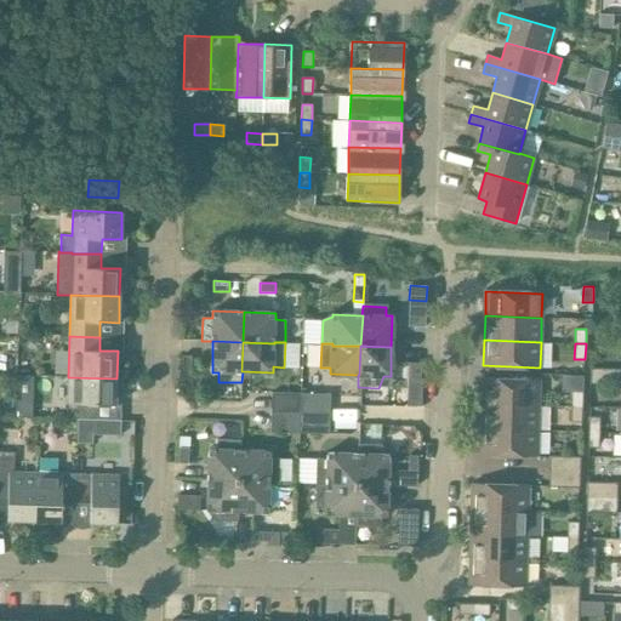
[(192,357),(182,355),(182,371),(191,371),(192,357)]
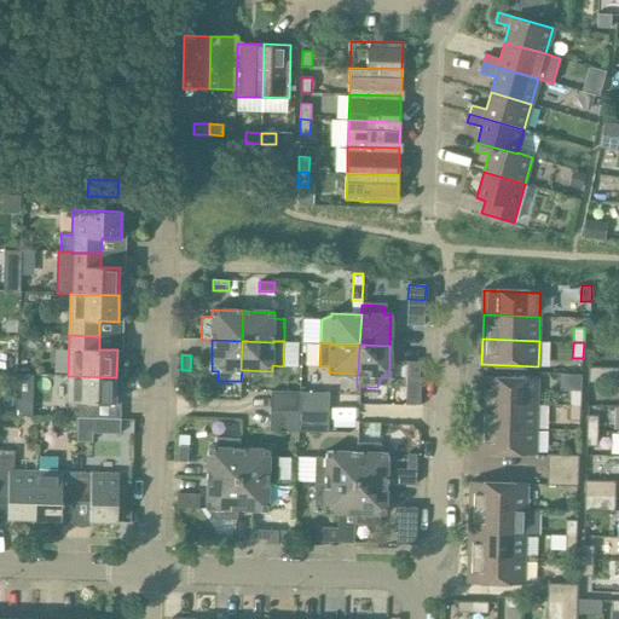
[(618,380),(618,368),(589,368),(589,383),(618,383),(618,380)]
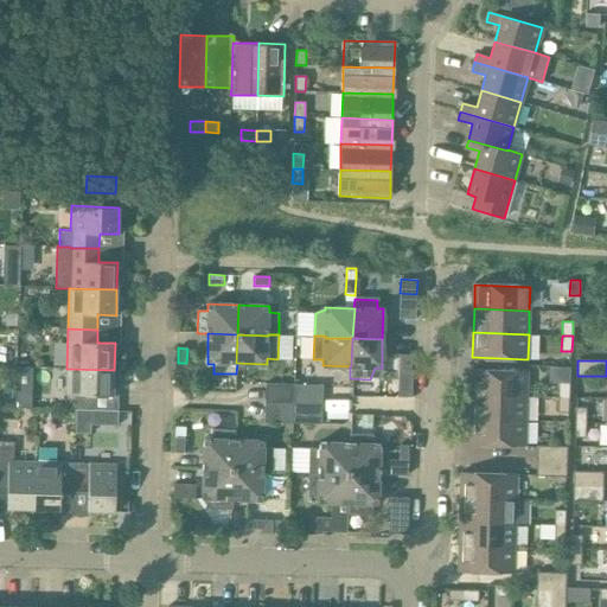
[(114,396),(114,370),(66,369),(65,409),(77,409),(95,409),(95,395),(114,396)]
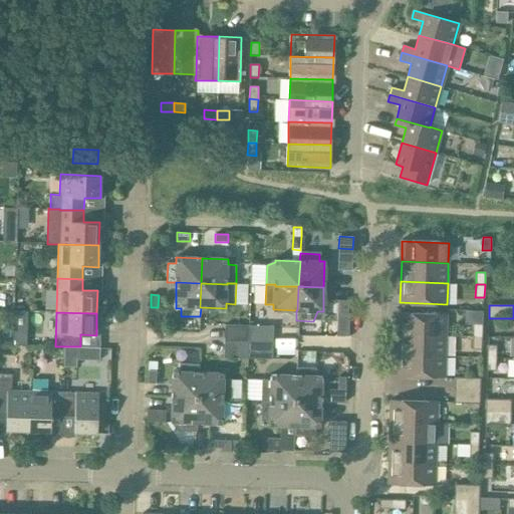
[(399,334),(446,336),(446,315),(400,314),(399,334)]
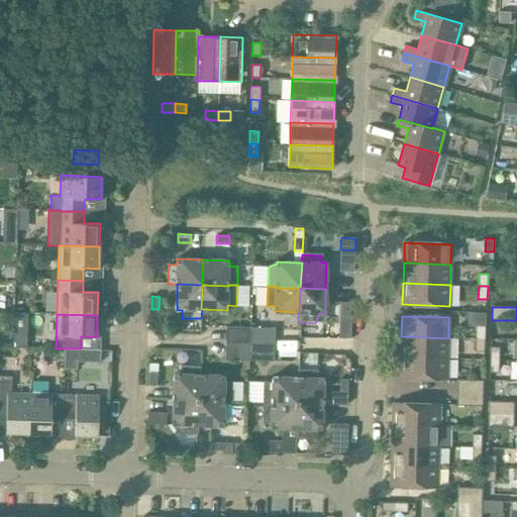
[(477,325),(476,339),(485,339),(485,326),(477,325)]
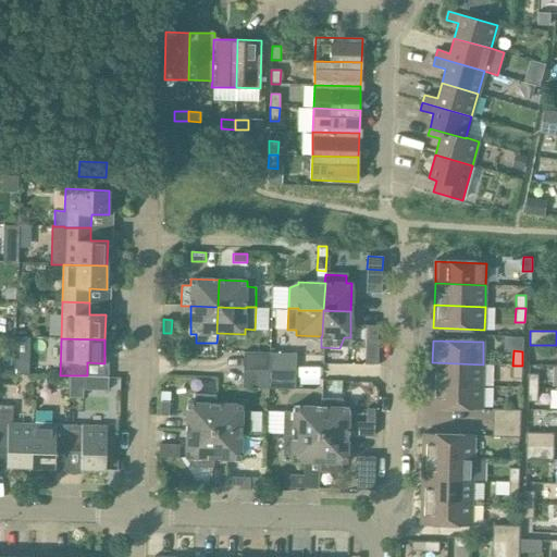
[(243,369),(269,370),(270,351),(244,351),(243,369)]
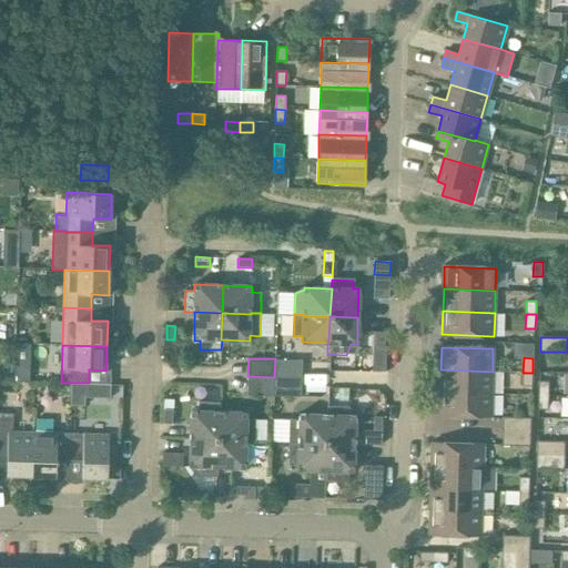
[(275,358),(274,377),(301,377),(301,359),(275,358)]
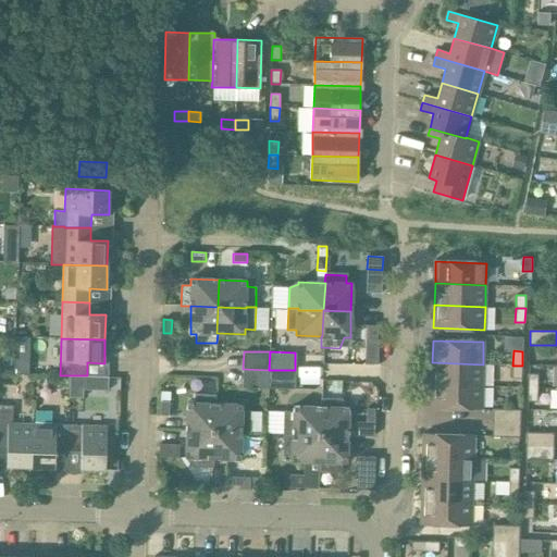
[(28,355),(17,355),(17,373),(28,374),(28,355)]
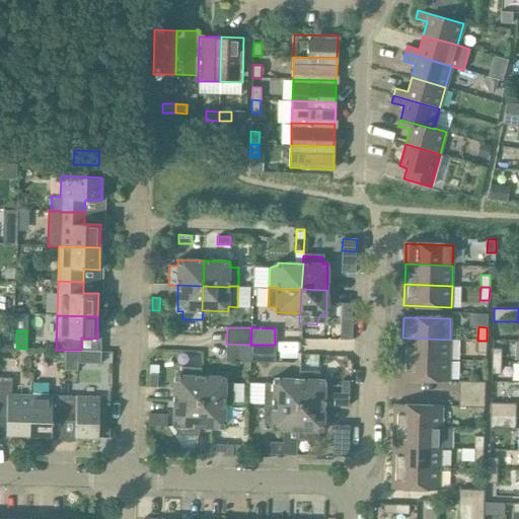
[(402,358),(449,360),(450,340),(402,338),(402,358)]
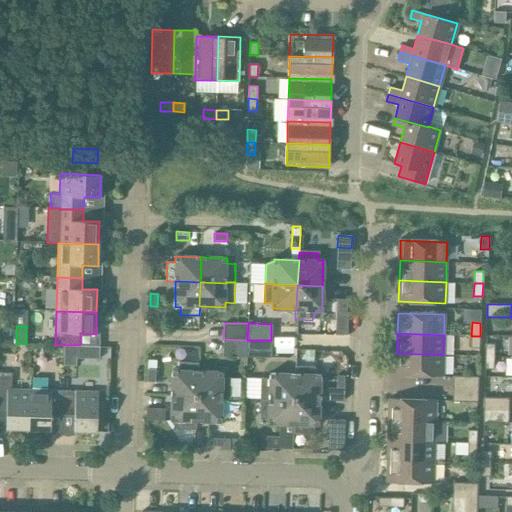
[(480,336),(471,336),(471,348),(479,348),(480,336)]
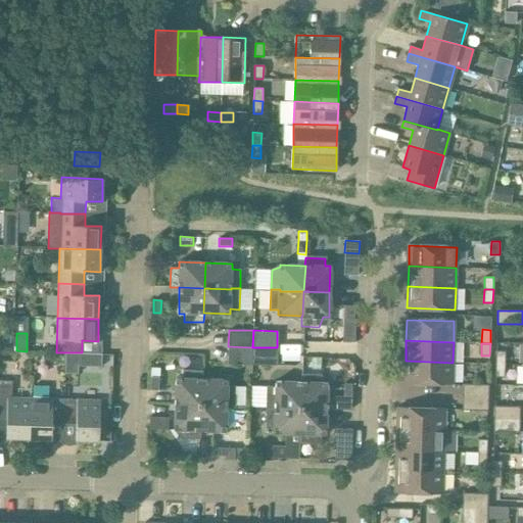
[(251,364),(252,347),(228,346),(227,363),(251,364)]
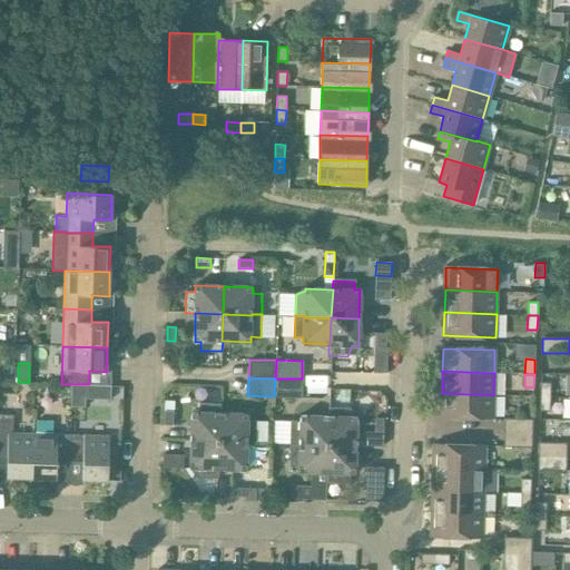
[(302,379),(275,379),(274,396),(301,397),(302,379)]
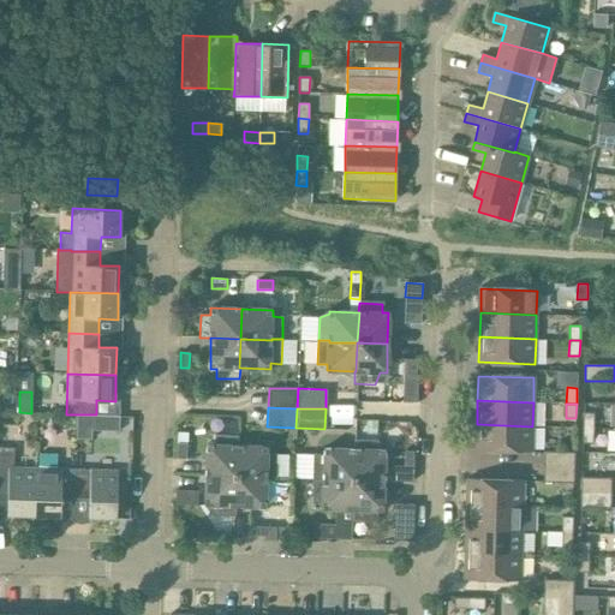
[(583,428),(593,429),(593,413),(584,413),(583,428)]
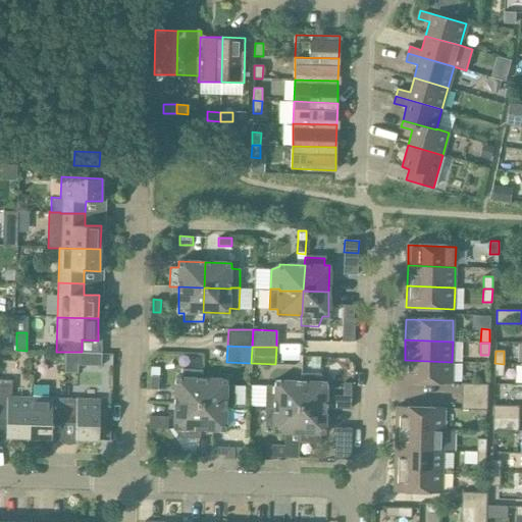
[(82,352),(66,352),(65,371),(77,371),(77,364),(81,364),(101,365),(101,353),(82,352)]
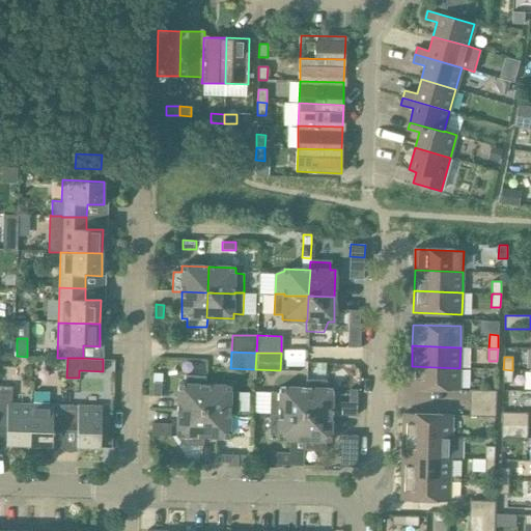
[(458,389),(459,368),(412,366),(411,388),(458,389)]
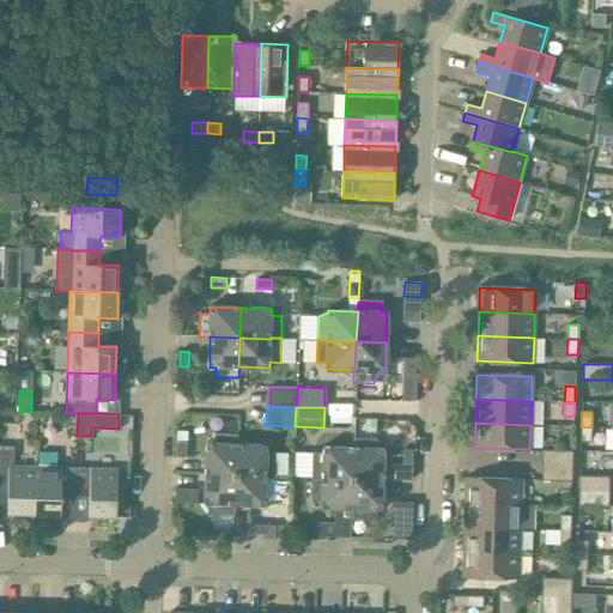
[(592,442),(592,428),(581,426),(581,442),(592,442)]
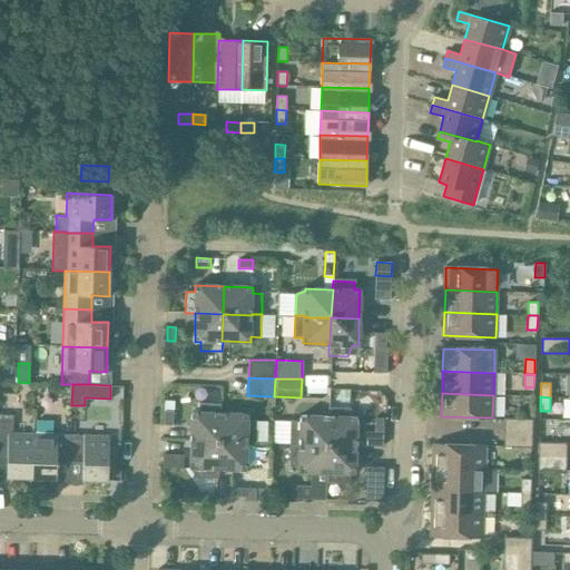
[(165,411),(164,425),(173,425),(174,412),(174,401),(165,401),(165,411)]
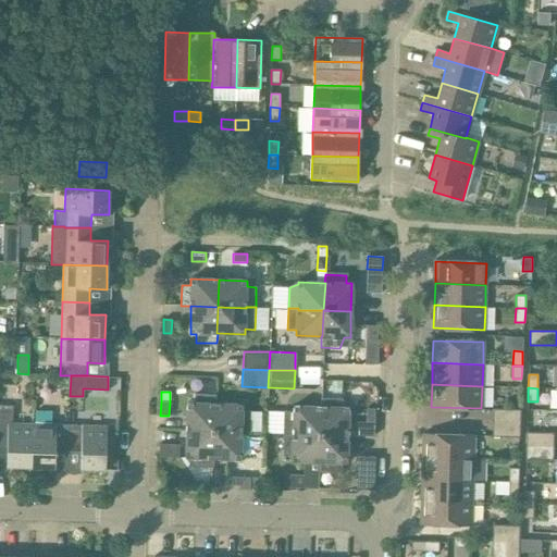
[(187,431),(213,432),(214,405),(215,405),(215,395),(194,395),(194,404),(188,404),(187,431)]
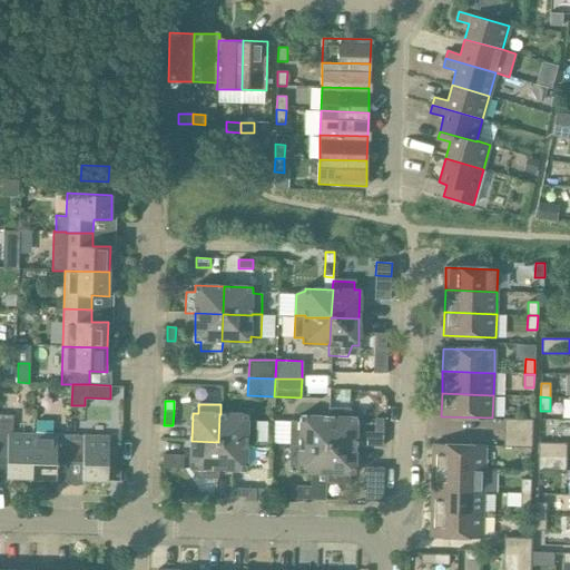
[(327,418),(327,444),(355,445),(355,418),(350,418),(350,409),(328,408),(327,418)]
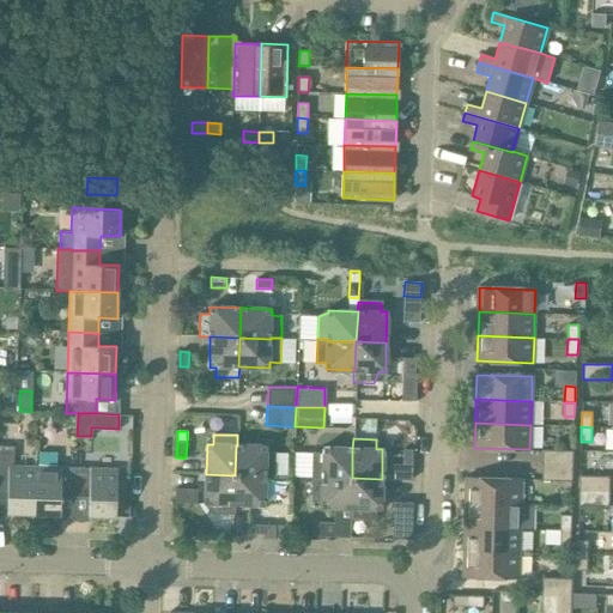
[(6,514),(32,515),(35,467),(13,466),(13,447),(0,445),(0,493),(7,495),(6,514)]
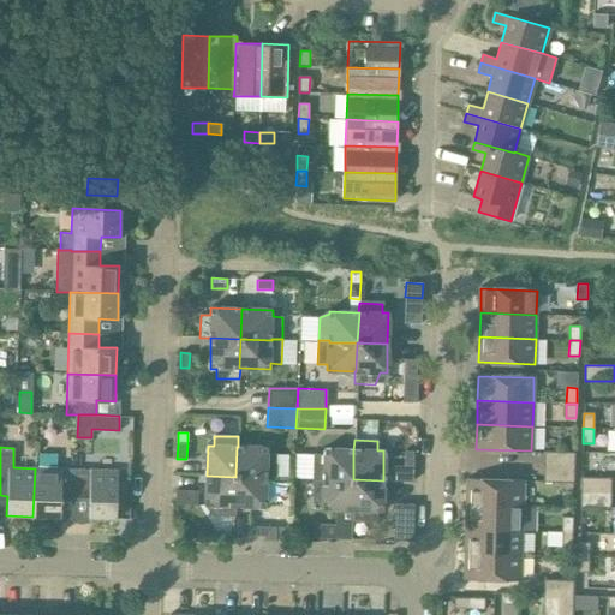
[(237,447),(236,477),(266,478),(276,478),(276,454),(268,454),(268,448),(238,447),(237,447)]
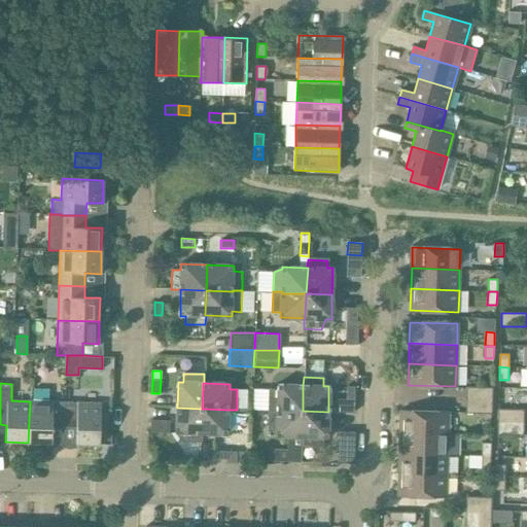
[(269,411),(303,411),(303,386),(278,386),(277,390),(270,390),(269,411)]
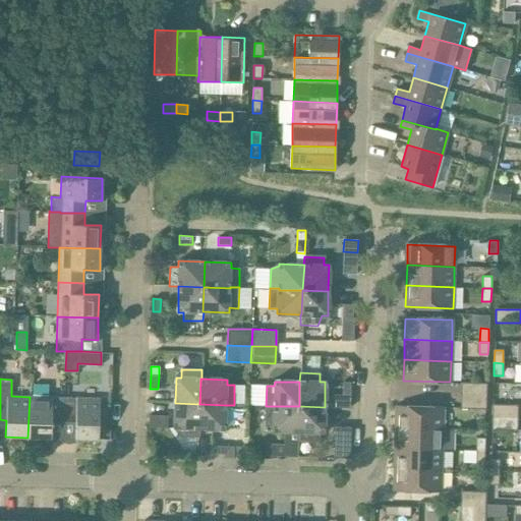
[(351,383),(343,382),(343,395),(350,395),(351,383)]
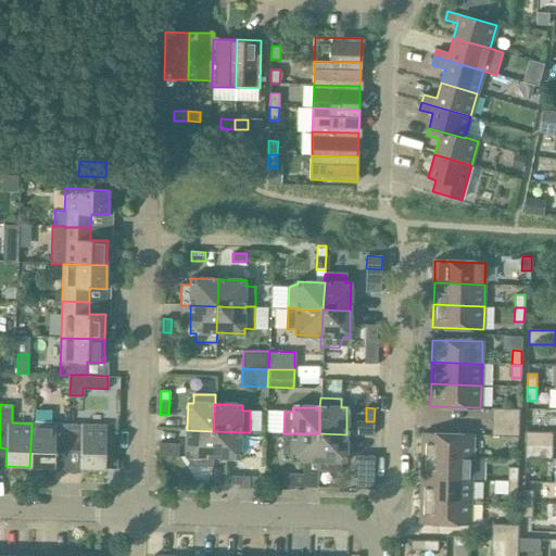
[(492,421),(519,422),(520,408),(492,407),(492,421)]
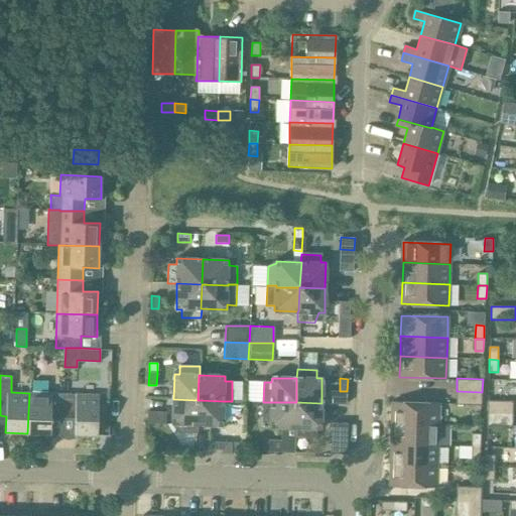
[(51,418),(62,418),(63,394),(48,394),(48,382),(33,381),(32,393),(29,393),(27,433),(50,434),(51,418)]
